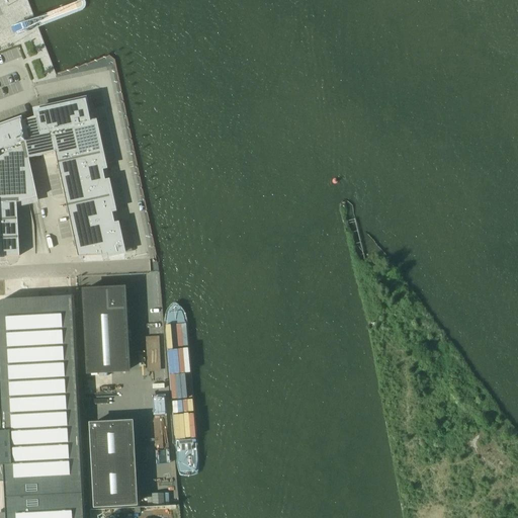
[(20,119),(28,158),(55,153),(76,148),(71,125),(88,121),(86,113),(88,112),(85,99),(33,110),(34,113),(35,116),(27,119),(21,121),(20,119)]
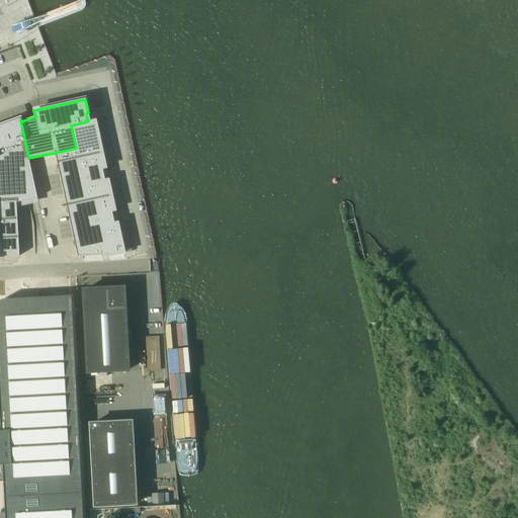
[(20,119),(0,126),(0,203),(16,203),(37,198),(28,158),(20,119)]
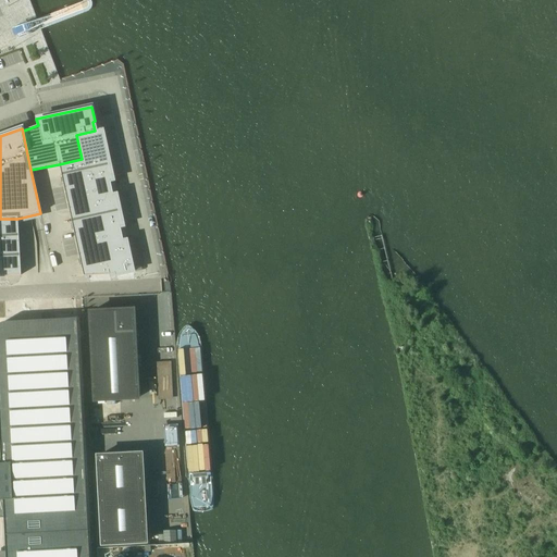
[(82,159),(59,164),(62,175),(107,165),(109,165),(101,130),(99,130),(95,131),(76,135),(82,159)]
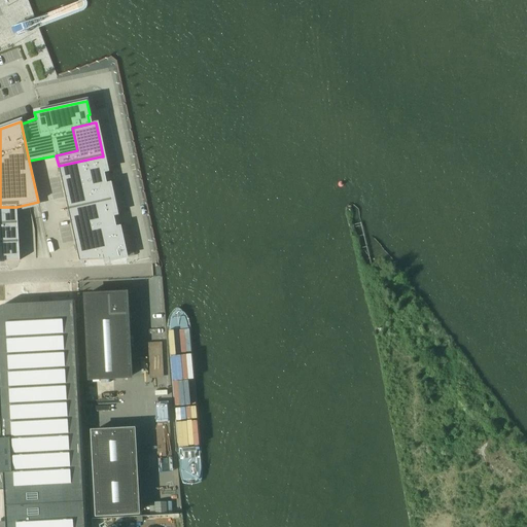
[(101,156),(59,166),(63,187),(106,178),(104,172),(106,172),(103,156),(101,156)]
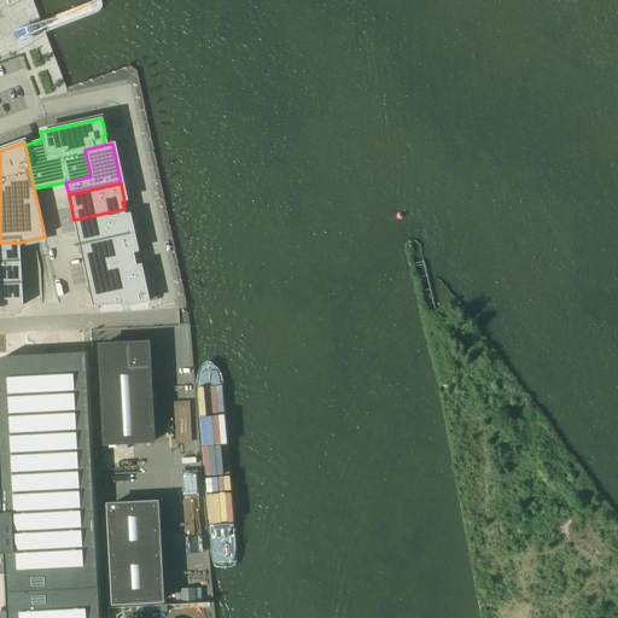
[(124,209),(74,220),(79,244),(129,233),(132,233),(128,216),(126,216),(126,215),(124,209)]
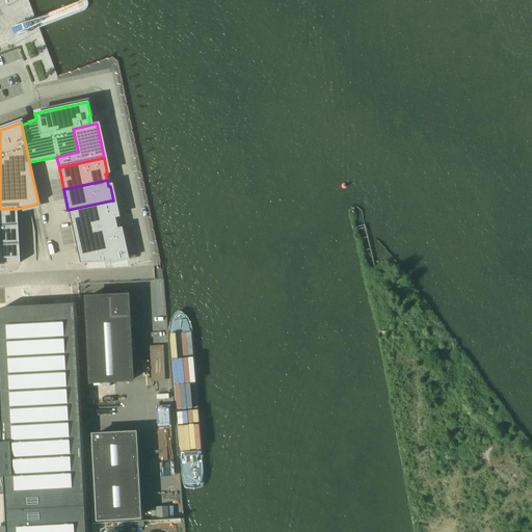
[(111,201),(68,210),(73,232),(116,222),(115,218),(117,217),(113,201),(111,201)]
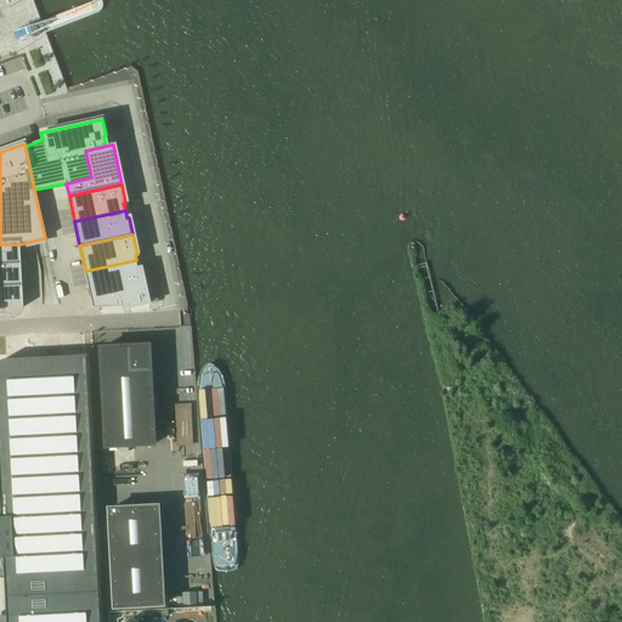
[(20,244),(0,244),(0,266),(21,265),(20,244)]
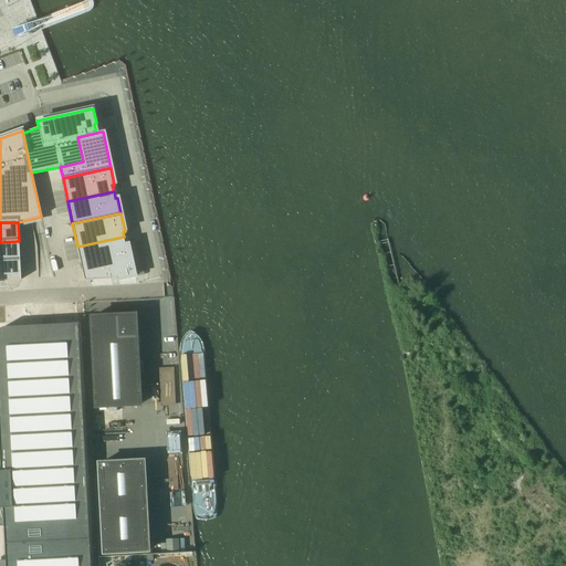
[(124,237),(77,247),(82,270),(128,260),(130,259),(128,244),(125,245),(124,237)]
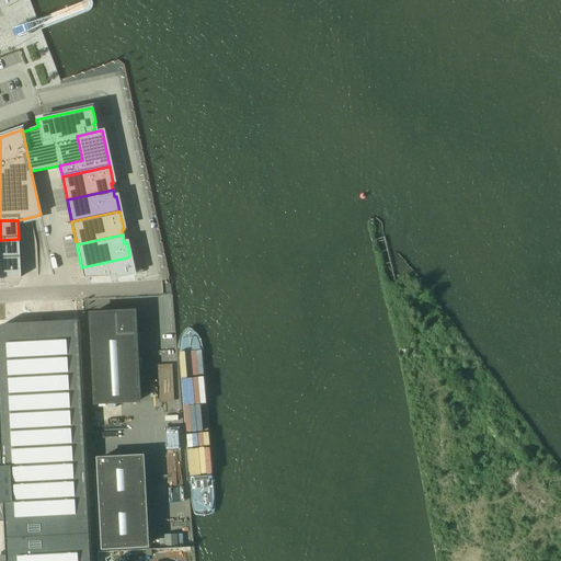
[(19,239),(0,240),(0,259),(20,259),(19,239)]
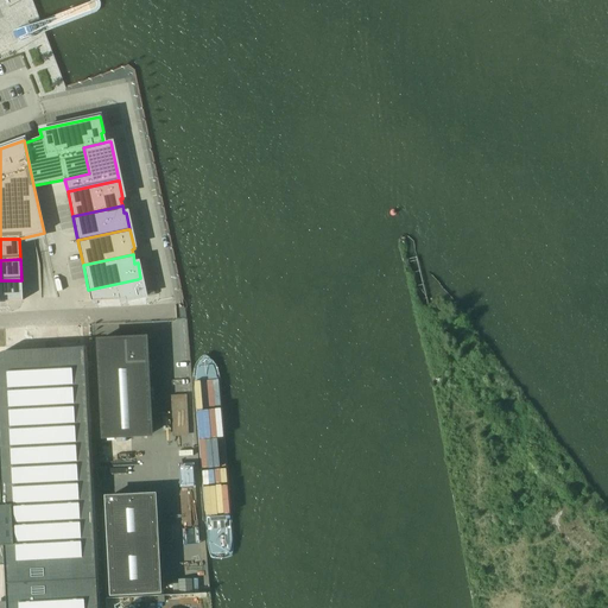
[(138,279),(88,290),(92,302),(120,301),(125,299),(126,302),(143,298),(145,297),(140,278),(138,279)]
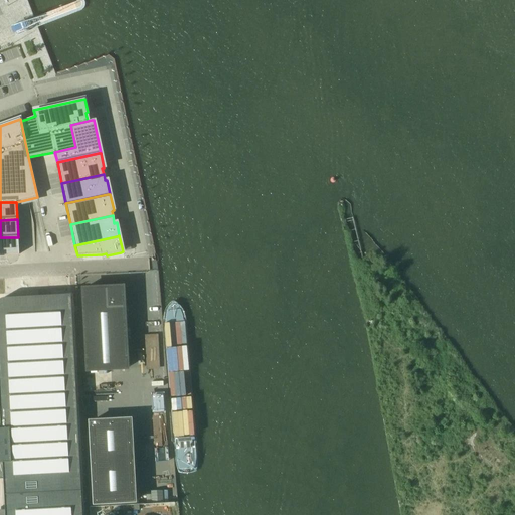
[(18,237),(0,237),(0,254),(19,254),(18,237)]
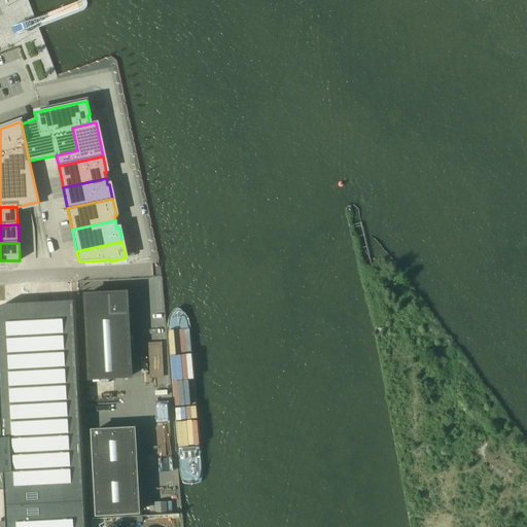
[(89,379),(130,377),(126,293),(84,295),(89,379)]
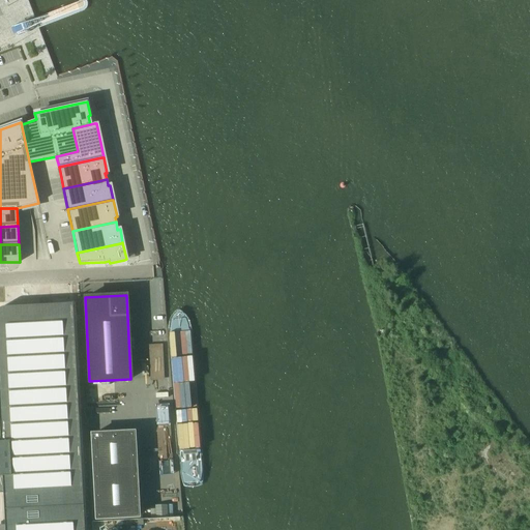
[(0,493),(3,493),(4,509),(84,505),(74,303),(5,306),(4,306),(3,306),(2,307),(0,307),(0,493)]
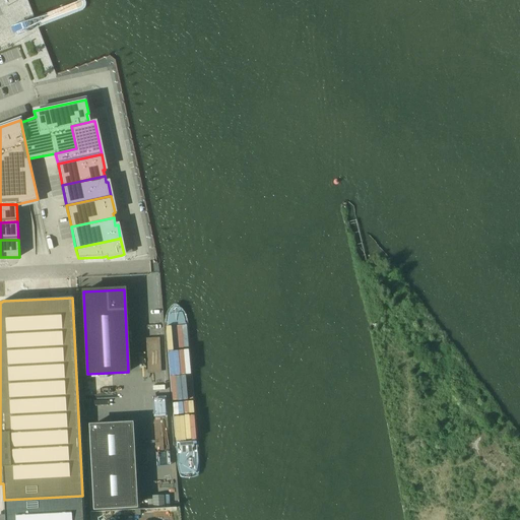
[(90,427),(94,508),(135,506),(131,425),(90,427)]
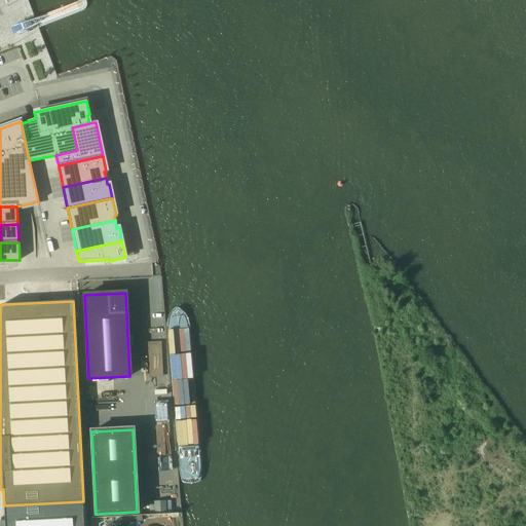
[(5,521),(0,520),(0,525),(84,525),(83,501),(4,505),(5,521)]
